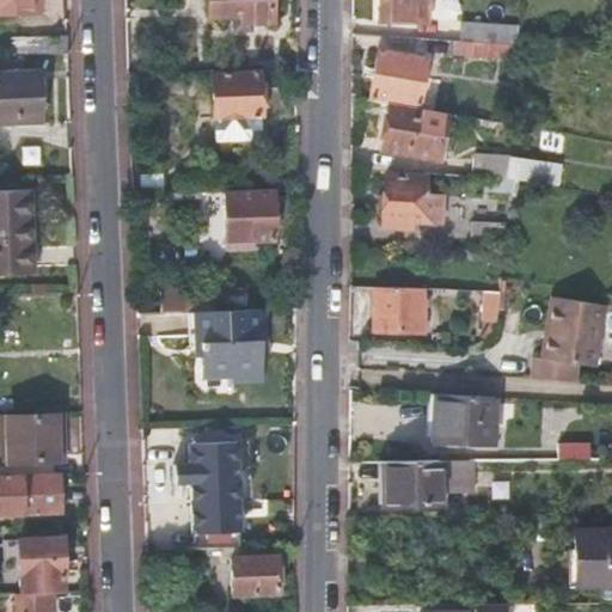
[(0,0),(0,12),(29,11),(28,0),(0,0)]
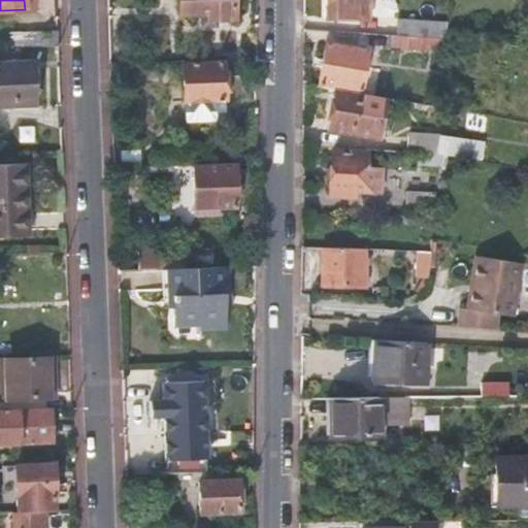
[(24,0),(25,9),(33,8),(32,0),(24,0)]
